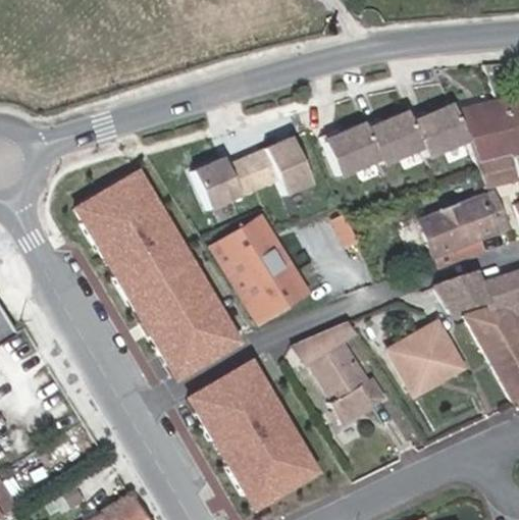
[(518,94),(505,98),(513,121),(506,124),(515,153),(516,154),(518,153),(518,94)]
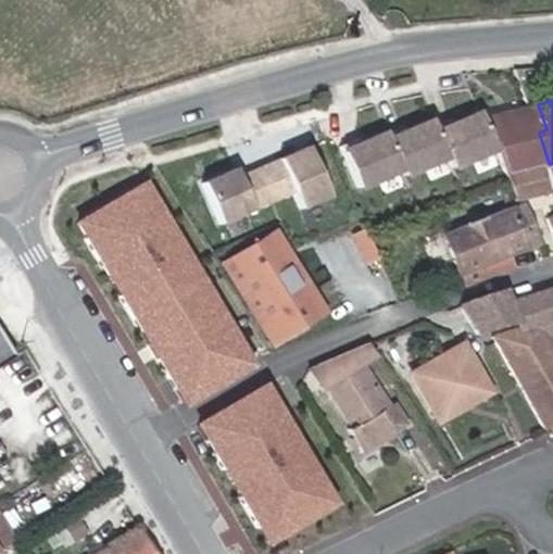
[(529,106),(539,133),(547,129),(538,104),(529,106)]
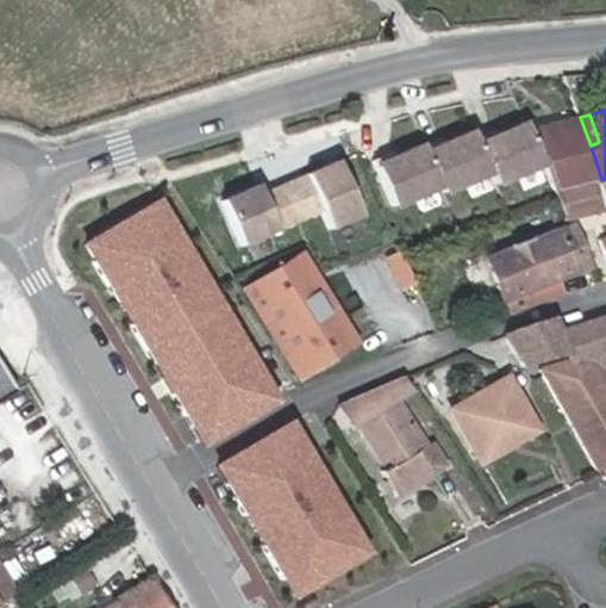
[(601,179),(591,146),(580,117),(530,129),(544,161),(556,190),(592,180),(601,179)]
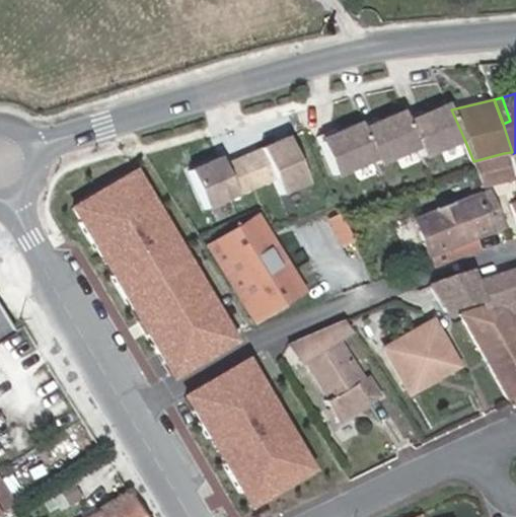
[(423,154),(463,137),(451,109),(448,103),(424,114),(422,108),(406,116),(418,144),(423,154)]
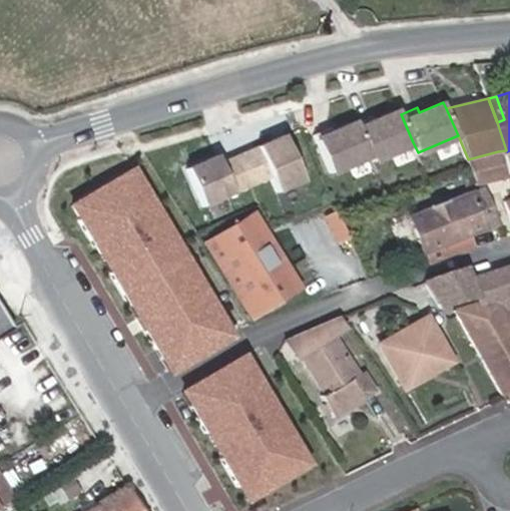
[(413,142),(401,114),(399,109),(375,120),(373,114),(357,121),(372,154),(374,159),(413,142)]
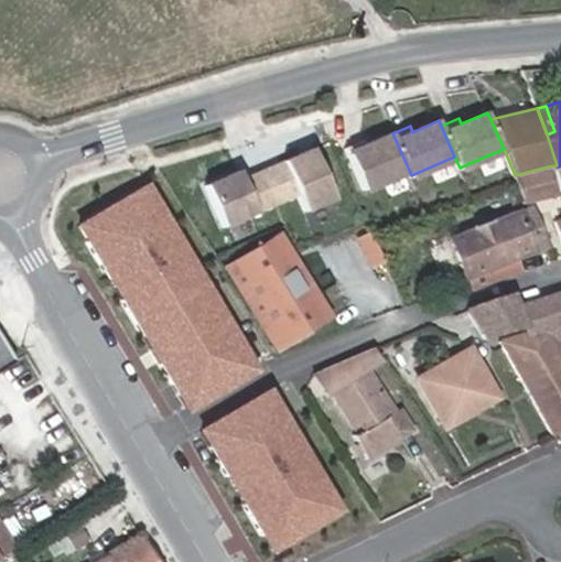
[(409,170),(392,133),(366,144),(364,139),(346,147),(365,188),(409,170)]
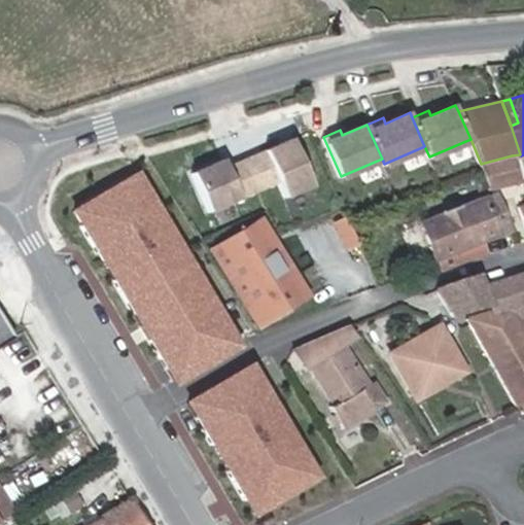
[(249,164),(260,189),(279,181),(286,197),(313,184),(292,137),(266,149),(268,155),(249,164)]
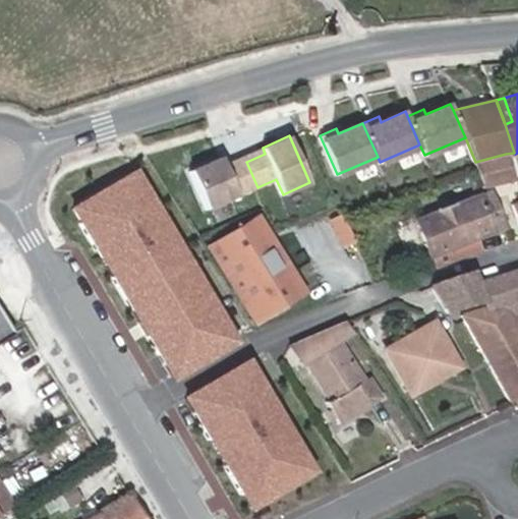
[(265,154),(263,148),(244,156),(246,162),(265,154)]
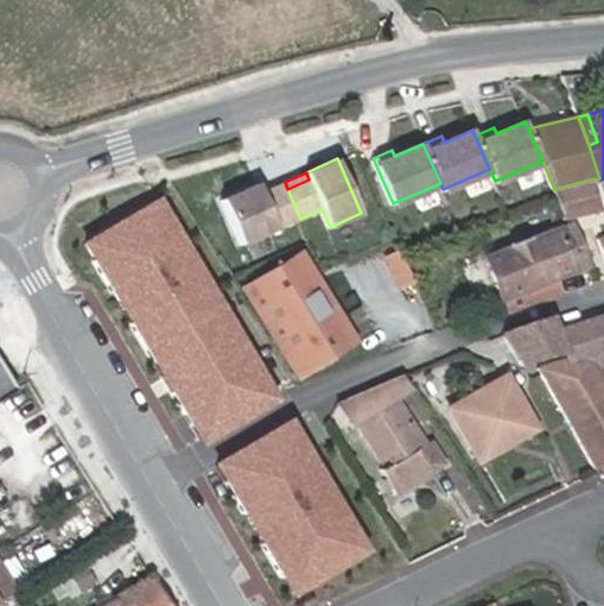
[(599,208),(590,180),(554,189),(566,215),(599,208)]
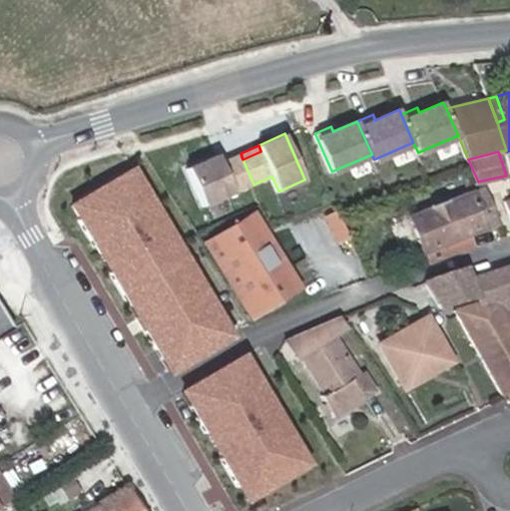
[(240,153),(221,161),(218,154),(187,167),(204,205),(253,184),(242,159),(240,153)]
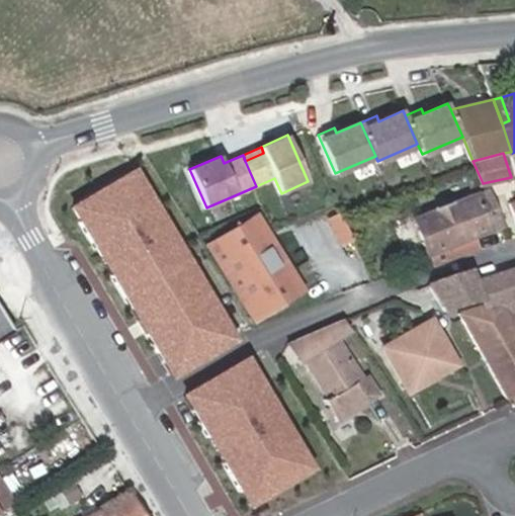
[(491,186),(415,217),(429,255),(431,254),(435,265),(481,248),(477,236),(506,225),(491,186)]
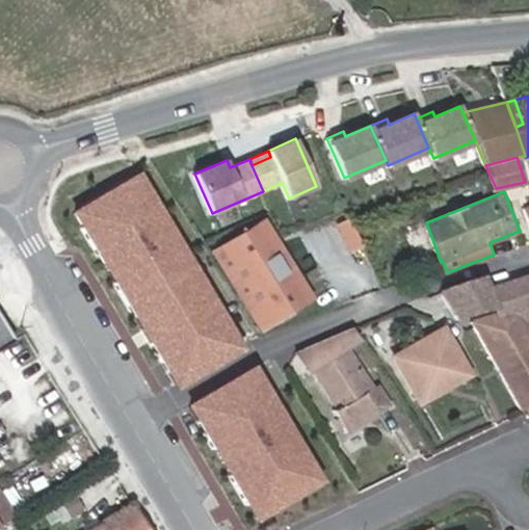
[(238,318),(200,255),(206,249),(194,233),(163,252),(161,249),(173,242),(164,230),(174,224),(154,192),(134,204),(138,210),(98,234),(109,253),(101,258),(106,264),(99,268),(168,383),(255,332),(244,314),(238,318)]
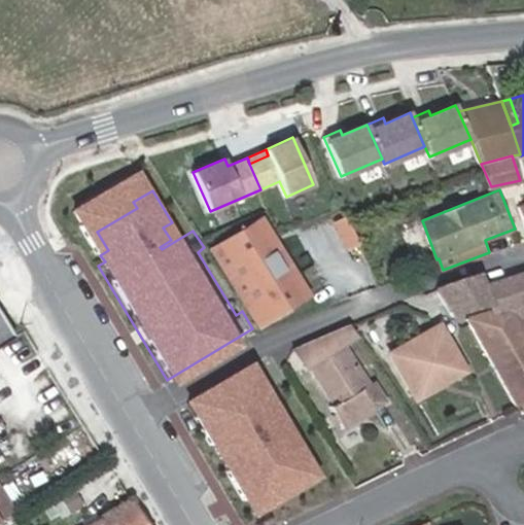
[(315,295),(266,216),(255,222),(267,240),(294,285),(305,303),(315,295)]
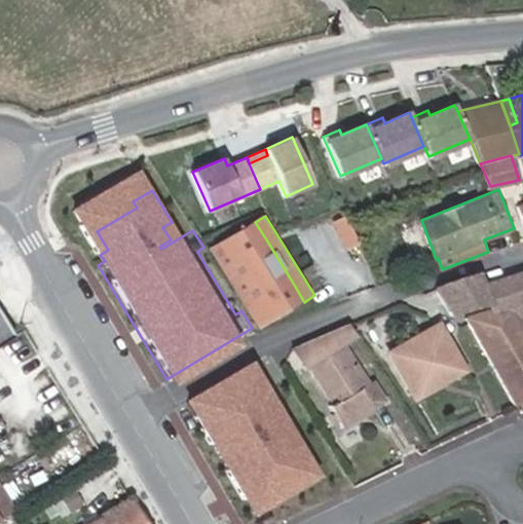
[(266,239),(255,222),(215,247),(226,264),(266,239)]
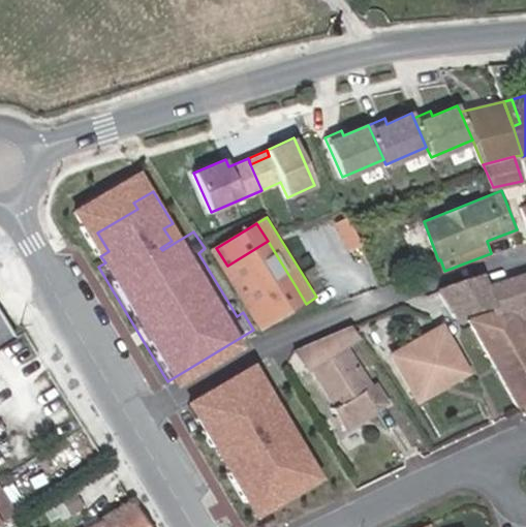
[(296,286),(268,241),(227,266),(266,329),(288,315),(277,297),(296,286)]
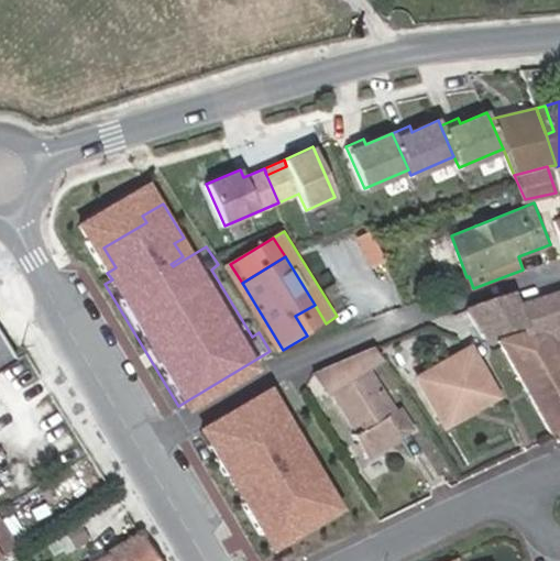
[(559,349),(555,340),(559,338),(559,289),(518,303),(526,325),(524,326),(526,331),(500,339),(555,436),(559,435),(559,349)]
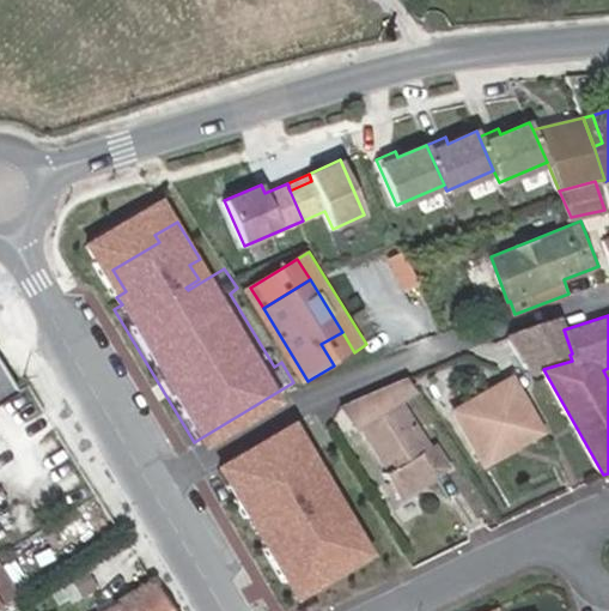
[(564,330),(560,318),(509,334),(529,366),(570,355),(572,354),(564,330)]
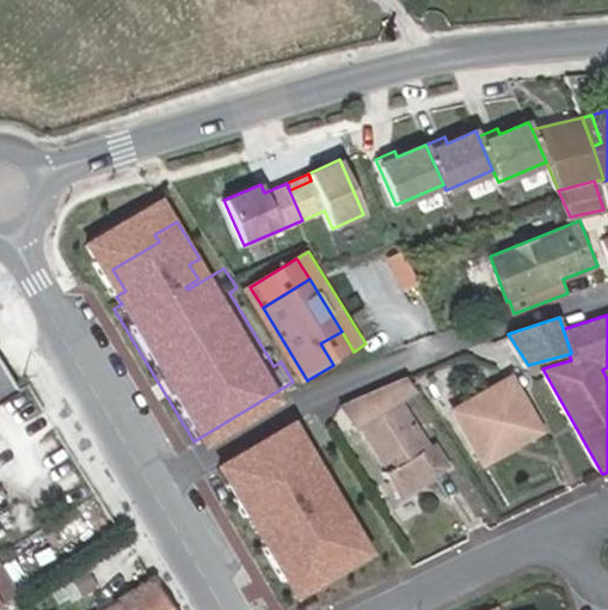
[(354,352),(342,331),(320,343),(333,365),(354,352)]
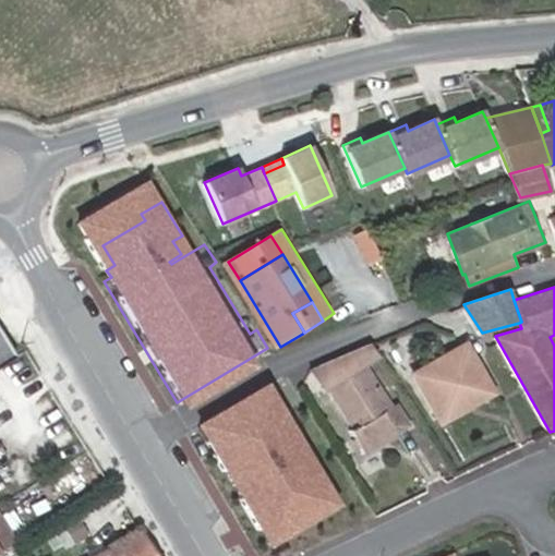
[(0,366),(17,355),(0,328),(0,366)]
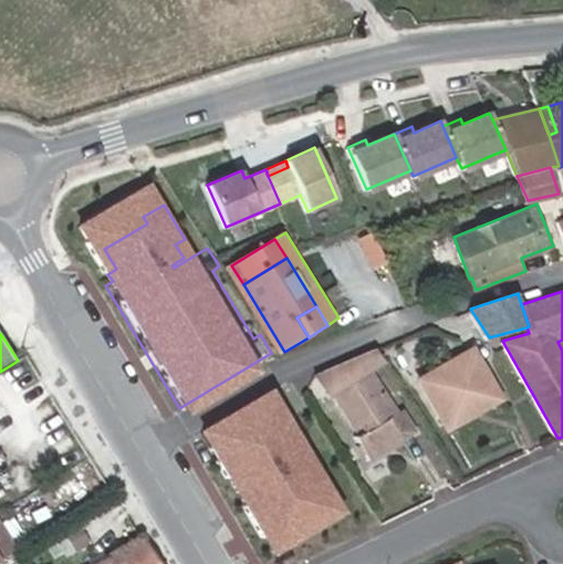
[(399,413),(372,371),(386,362),(377,346),(315,373),(331,397),(335,394),(361,434),(357,436),(369,458),(416,429),(404,410),(399,413)]
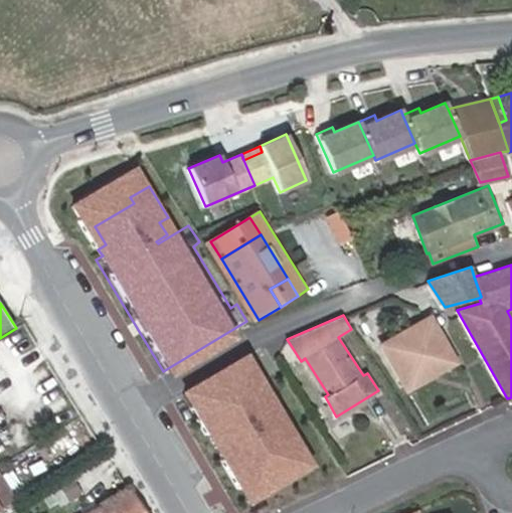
[(452,355),(431,317),(383,344),(407,388),(429,376),(425,370),(452,355)]
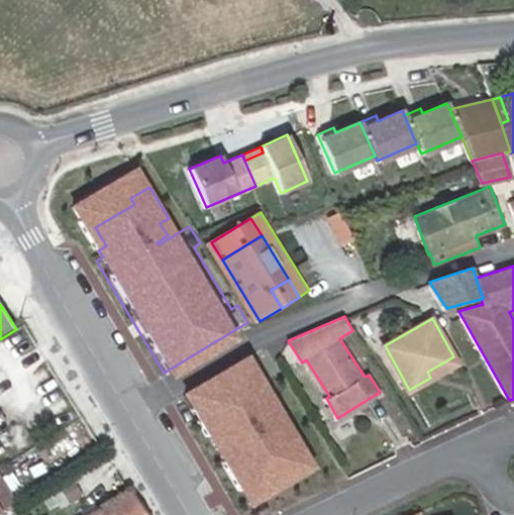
[(430,378),(456,363),(453,356),(427,372),(430,378)]
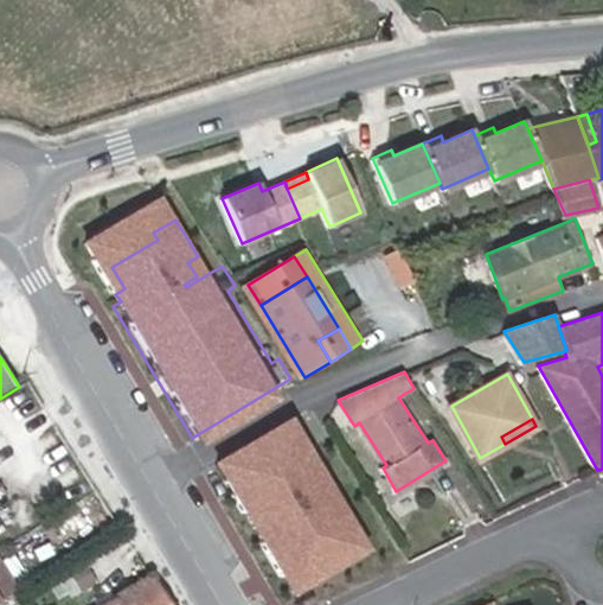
[(376,547),(297,420),(225,464),(303,591),(376,547)]
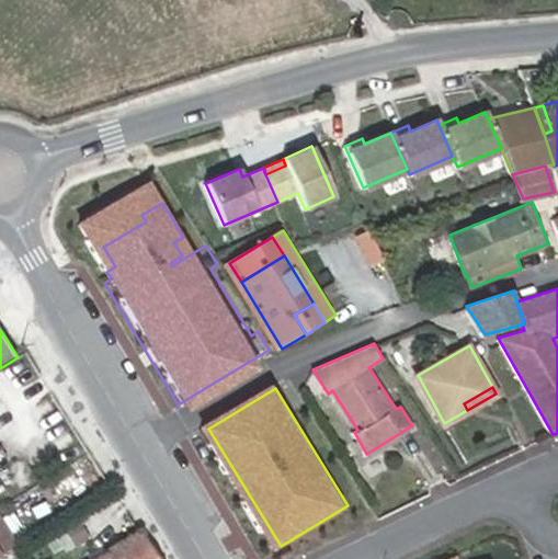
[(0,550),(18,539),(0,512),(0,550)]
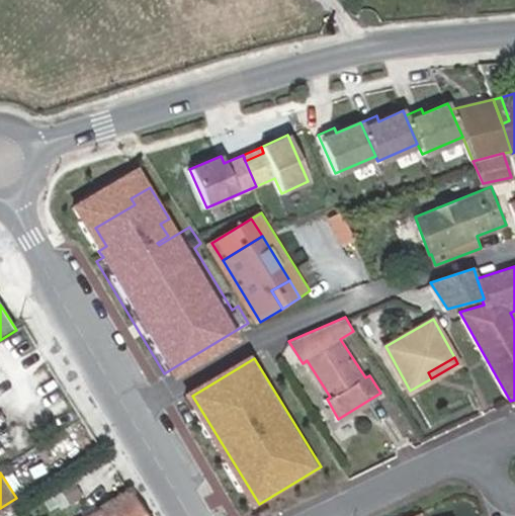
[(84,495),(74,479),(61,487),(72,503),(84,495)]
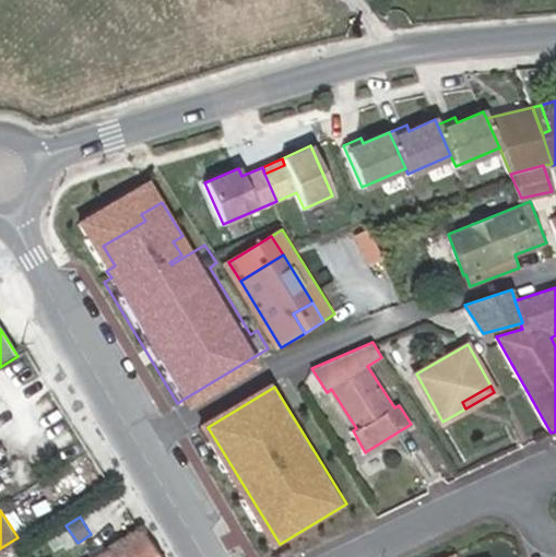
[(158,556),(142,530),(97,556),(158,556)]
